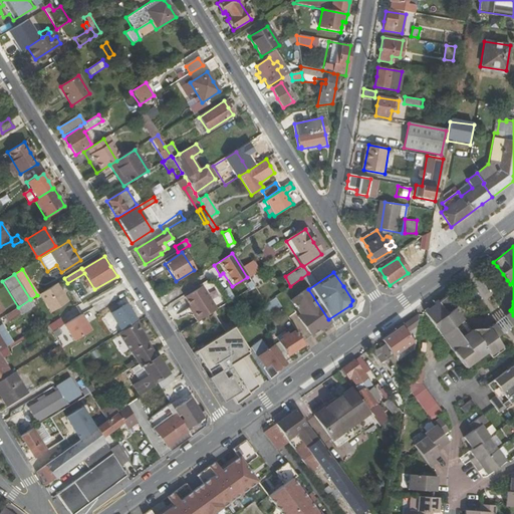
[(55,283),(39,294),(50,312),(67,301),(55,283)]
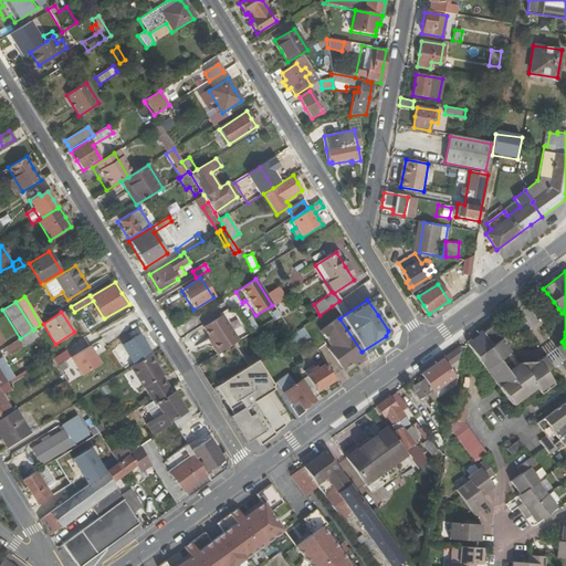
[(233,344),(238,341),(222,315),(203,328),(211,341),(219,353),(233,344)]
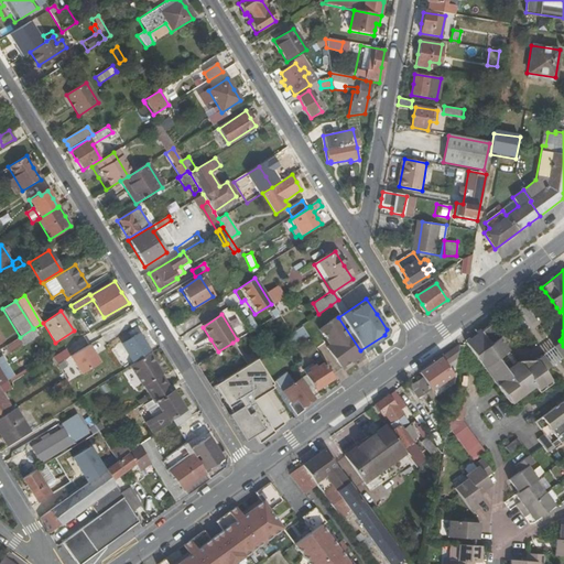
[(250,314),(245,316),(250,328),(256,325),(250,314)]
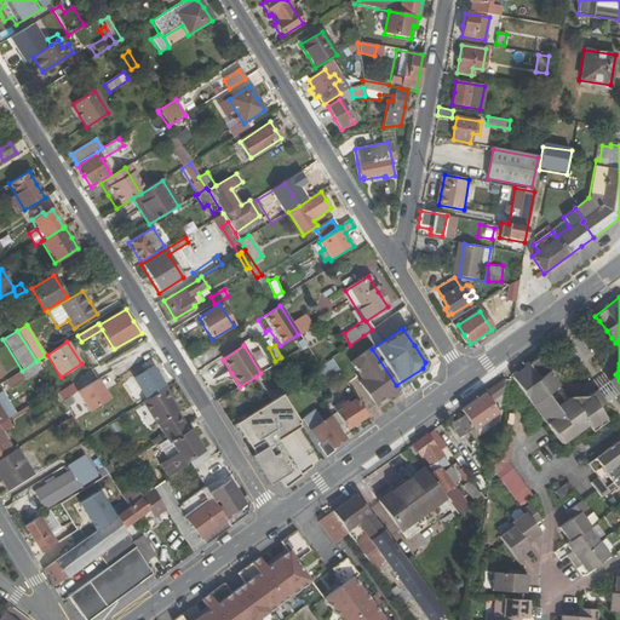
[(396,385),(383,365),(372,349),(371,346),(351,360),(362,377),(357,380),(374,403),(385,396),(397,388),(396,385)]
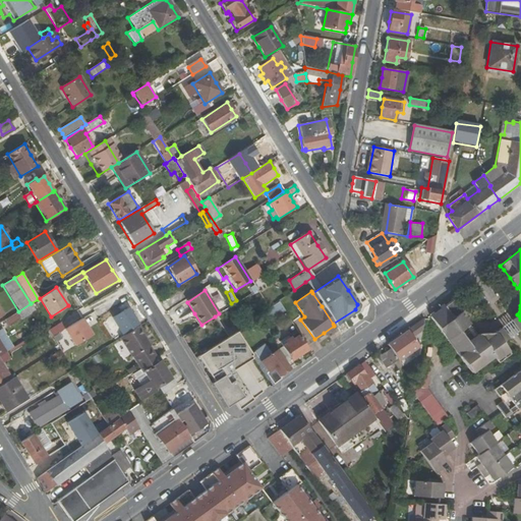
[(267,308),(272,316),(284,308),(279,300),(267,308)]
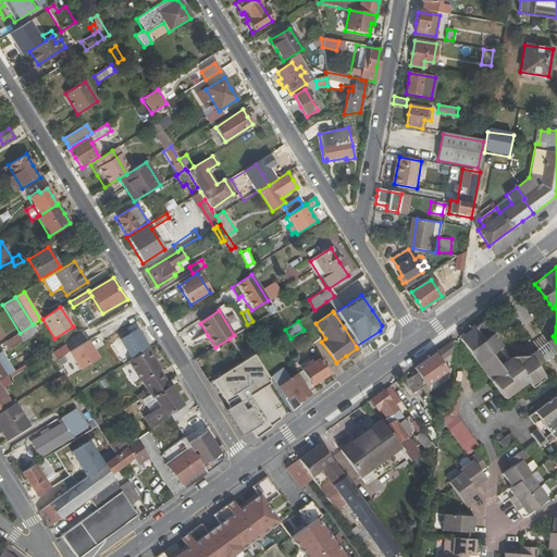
[(460,338),(494,385),(504,398),(527,382),(531,386),(545,375),(536,366),(529,355),(523,355),(515,356),(508,357),(498,363),(492,354),(500,346),(497,341),(492,333),(486,325),(483,321),(460,338)]
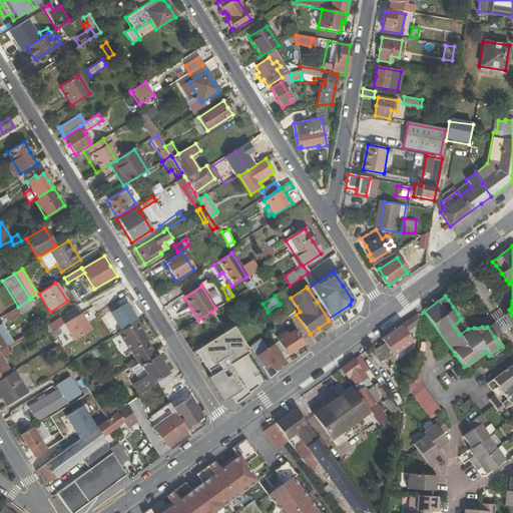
[(34,306),(30,299),(18,307),(4,316),(8,323),(34,306)]
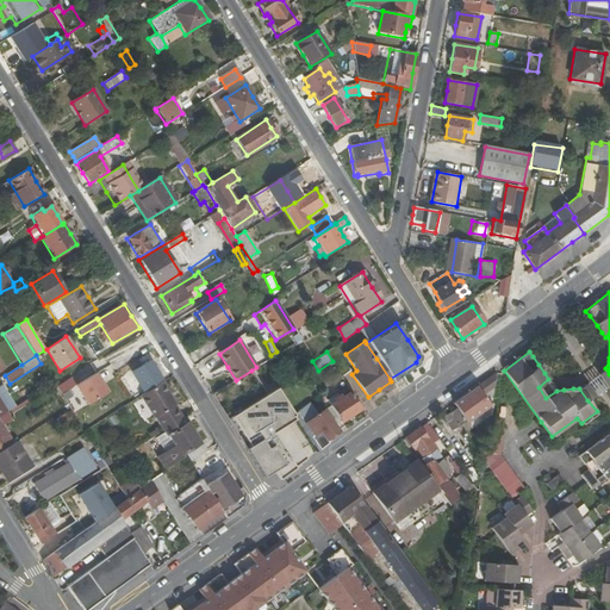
[(130,373),(142,391),(160,380),(149,361),(130,373)]
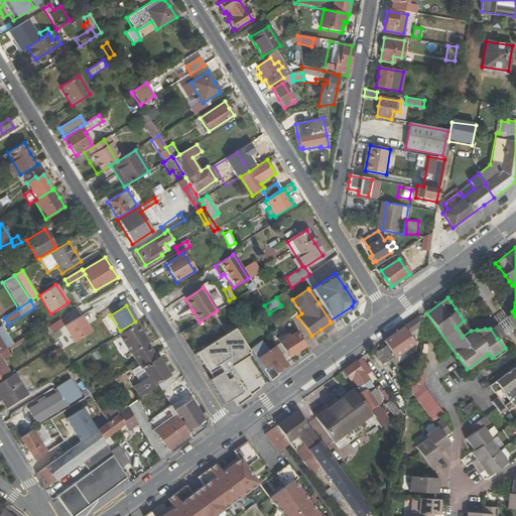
[(515,316),(512,311),(506,316),(513,327),(515,325),(515,316)]
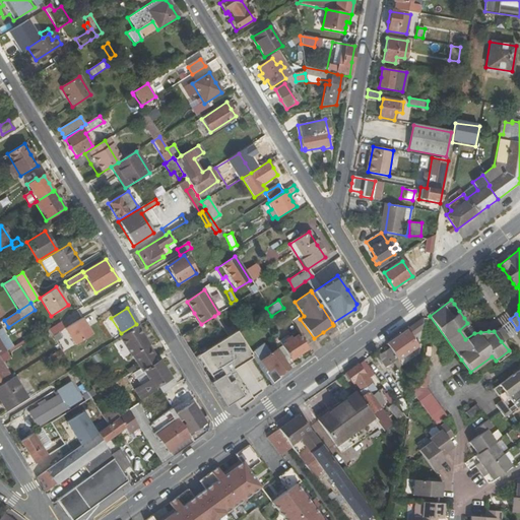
[(262,392),(244,363),(228,337),(214,316),(201,324),(181,337),(224,408),(233,403),(238,410),(262,392)]
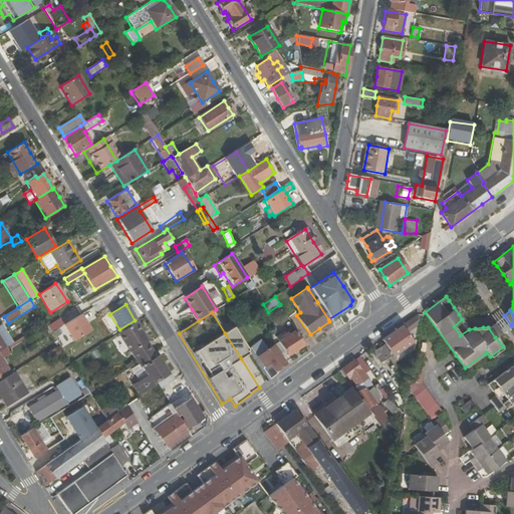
[(407,332),(417,325),(419,313),(404,323),(405,324),(402,326),(401,324),(380,339),(386,347),(375,354),(380,362),(412,340),(407,332)]
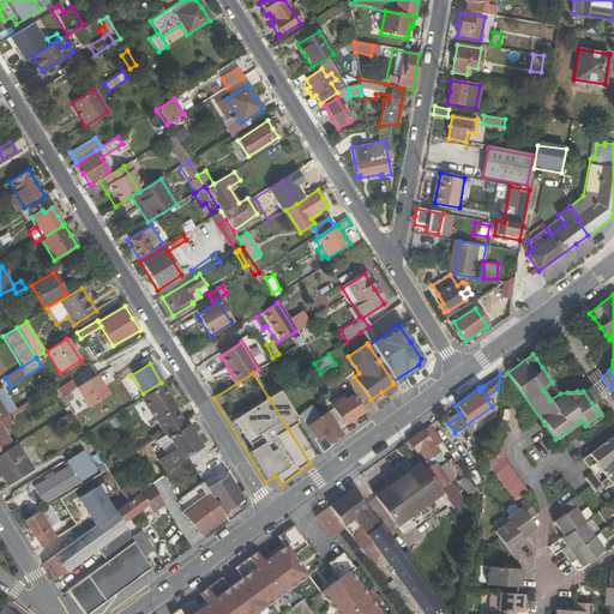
[(97,375),(77,387),(89,407),(109,395),(97,375)]
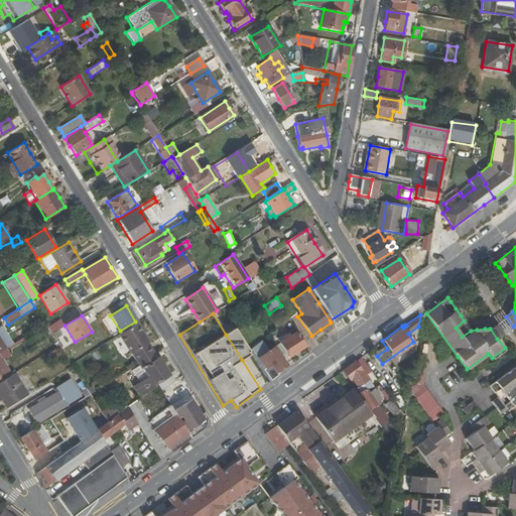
[(496,324),(503,334),(513,327),(506,316),(496,324)]
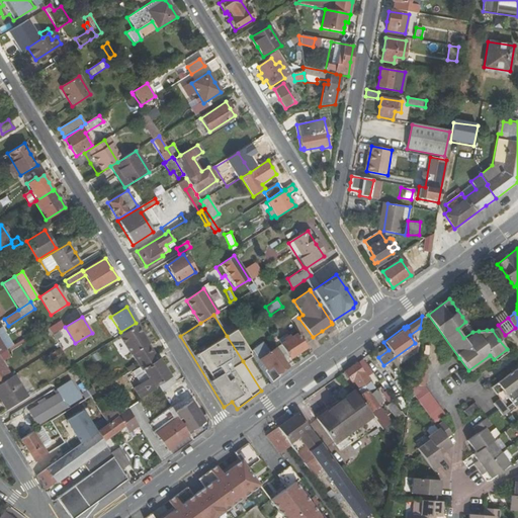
[(61,321),(48,329),(52,335),(65,327),(61,321)]
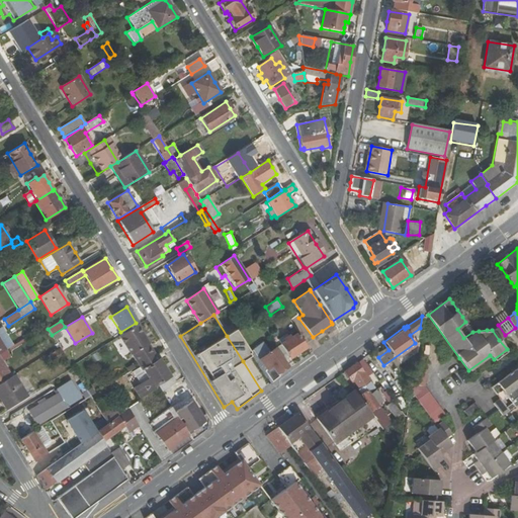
[(472,332),(465,322),(457,329),(463,338),(472,332)]
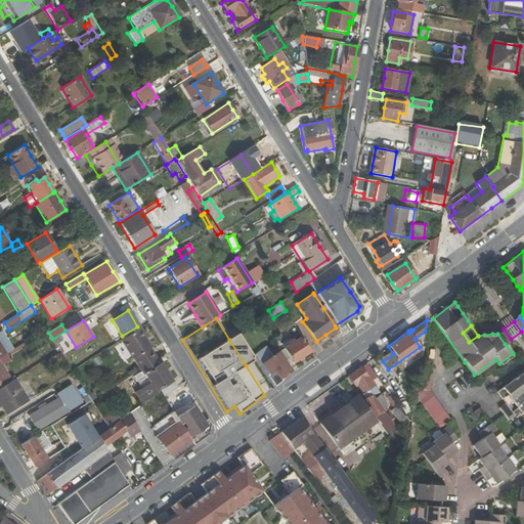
[(336,328),(325,335),(329,339),(339,332),(336,328)]
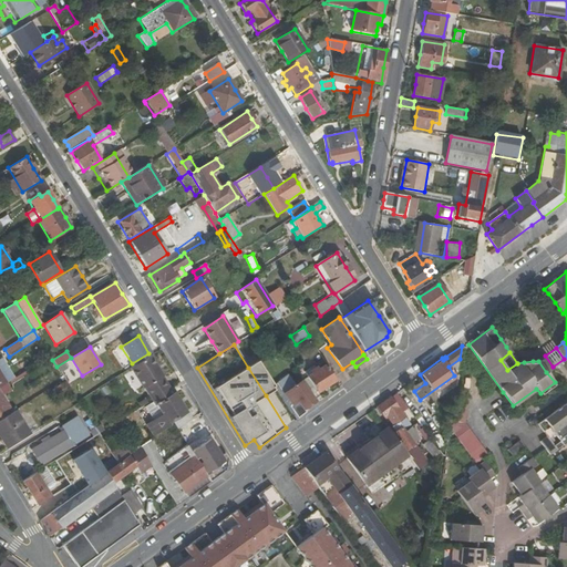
[(538,361),(546,372),(553,367),(545,356),(538,361)]
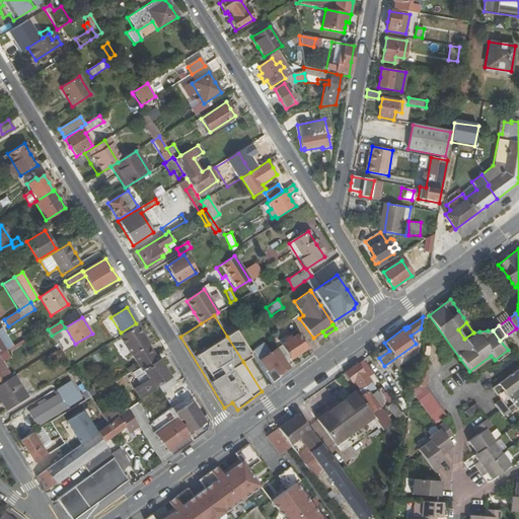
[(147,342),(137,326),(120,338),(138,368),(156,357),(147,342)]
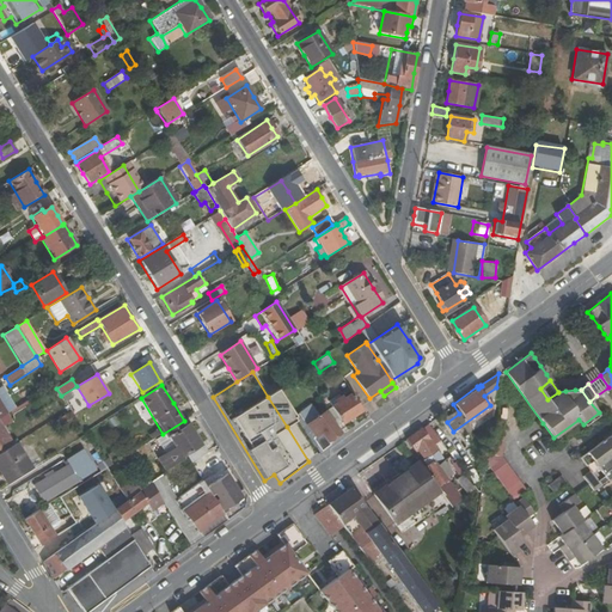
[(279,390),(268,397),(287,427),(297,422),(294,418),(295,417),(295,416),(279,390)]
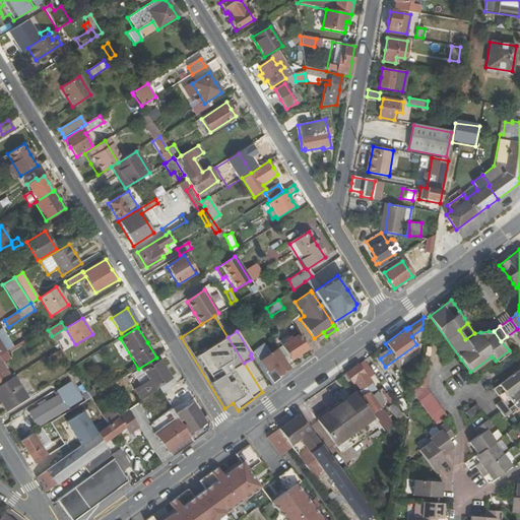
[(298,335),(281,344),(290,361),(307,350),(298,335)]
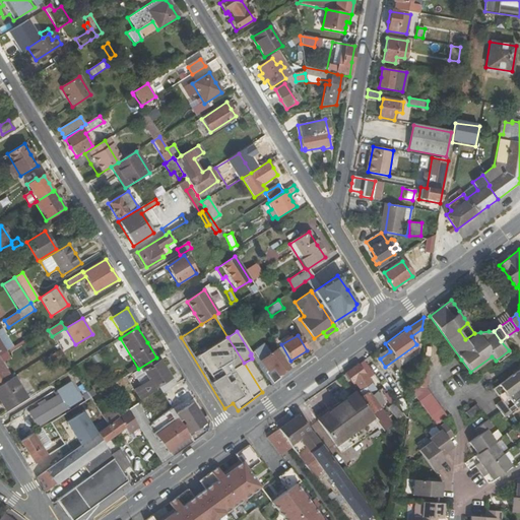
[(264,344),(251,353),(251,354),(270,384),(279,378),(277,376),(288,368),(285,364),(275,348),(270,352),(264,344)]
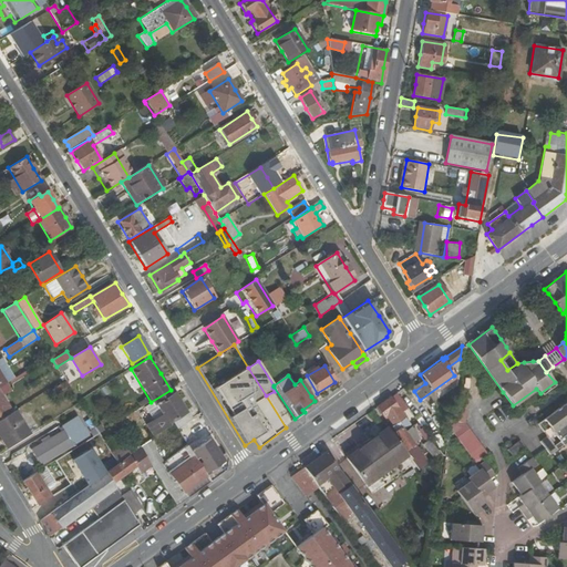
[(307,375),(301,379),(300,380),(311,397),(317,393),(307,375)]
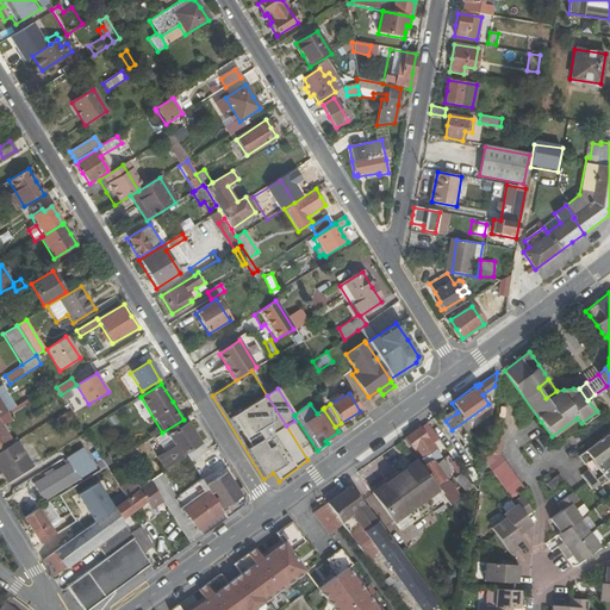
[(184,419),(162,433),(155,437),(163,453),(156,458),(163,471),(185,455),(190,462),(199,456),(205,452),(194,435),(184,419)]
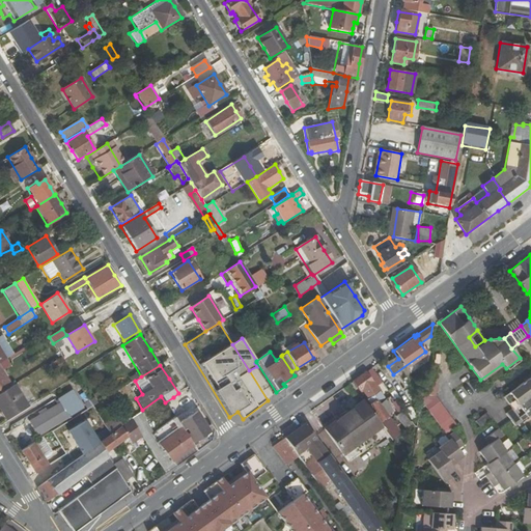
[(382,426),(391,440),(400,434),(388,415),(392,412),(388,406),(384,409),(379,401),(385,397),(376,386),(382,382),(371,367),(352,382),(360,392),(363,390),(367,397),(363,400),(382,426)]
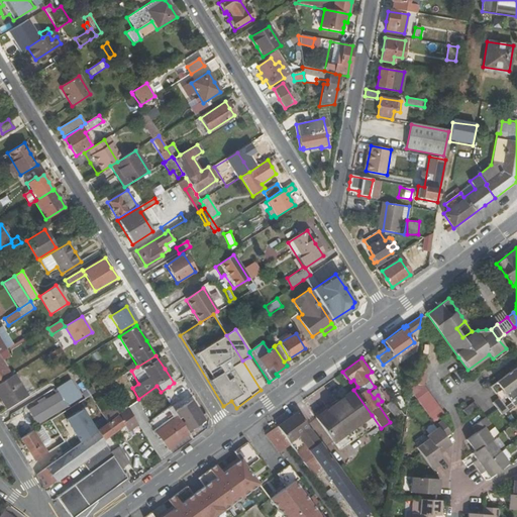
[(413,362),(409,383),(423,385),(427,364),(413,362)]
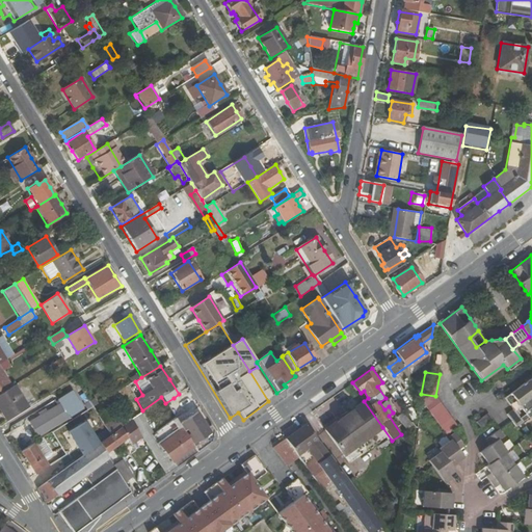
[(531,415),(531,376),(505,397),(513,409),(523,422),(531,415)]
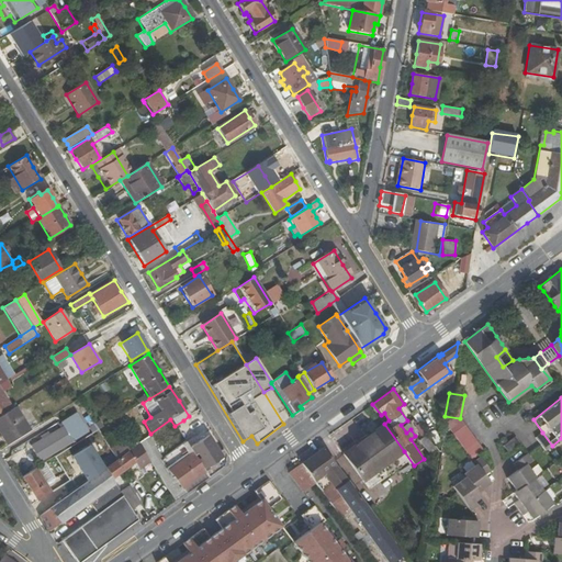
[(437,411),(430,402),(425,405),(431,415),(437,411)]
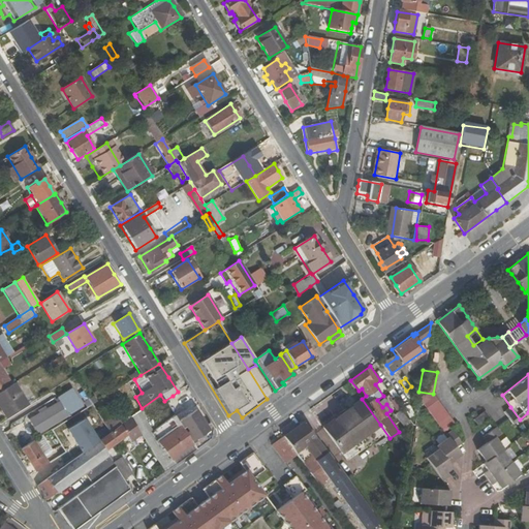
[(28,405),(13,383),(7,386),(0,391),(0,409),(6,419),(28,405)]
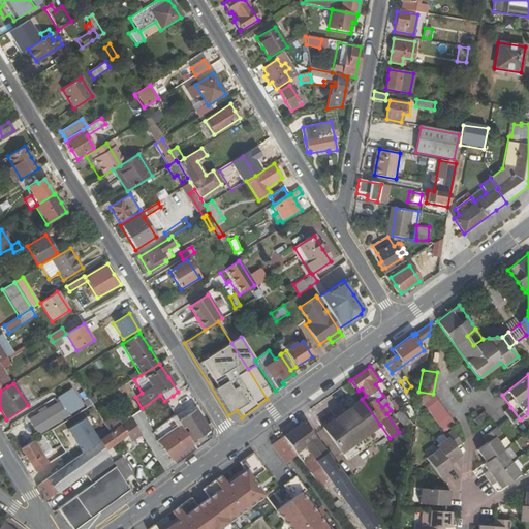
[(33,428),(37,434),(81,407),(70,390),(63,394),(57,399),(59,402),(29,421),(33,428)]
